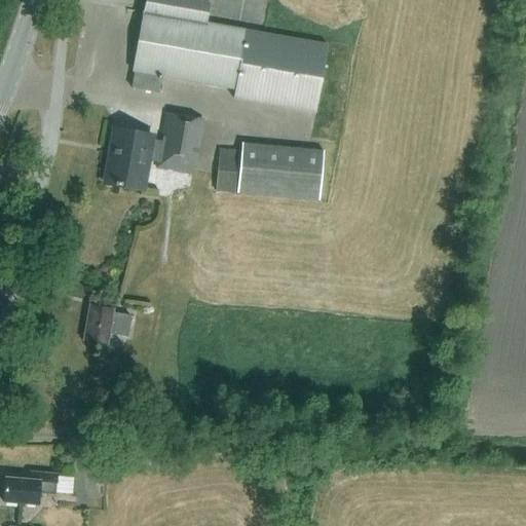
[(158,94),(161,77),(235,90),(233,99),(315,113),(328,45),(207,24),(211,3),(191,0),(145,0),(133,72),(135,72),(132,88),(158,94)]
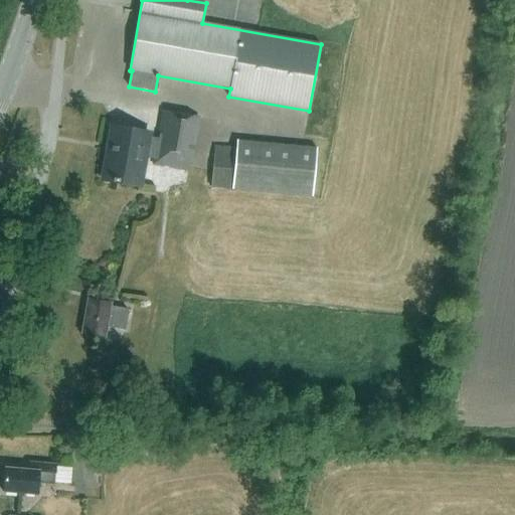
[(189,170),(198,117),(163,111),(158,139),(149,137),(149,134),(116,128),(112,154),(107,153),(103,180),(140,186),(145,157),(155,159),(154,164),(189,170)]
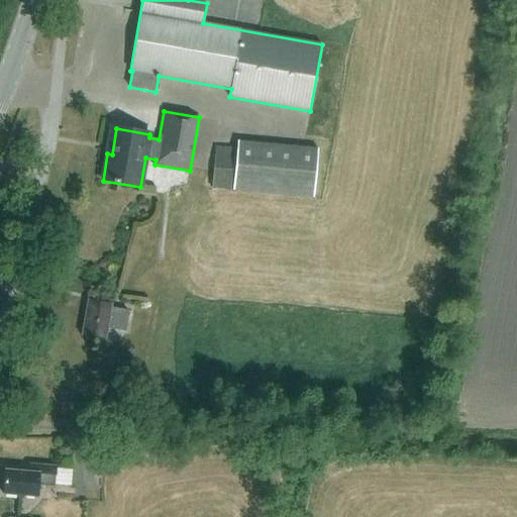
[(239,149),(215,147),(212,189),(235,191),(239,149)]
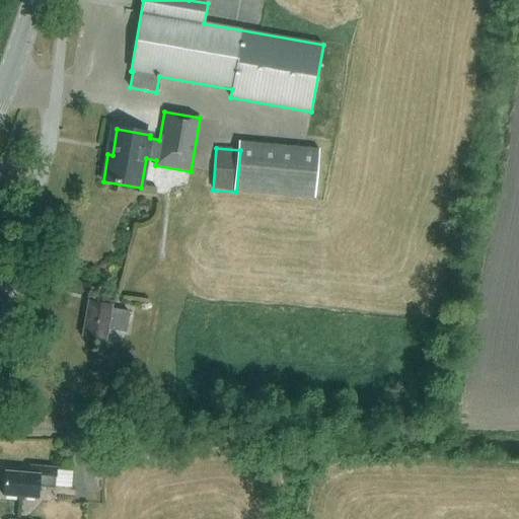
[(112,305),(88,301),(82,337),(105,341),(107,328),(126,332),(129,312),(110,309),(112,305)]
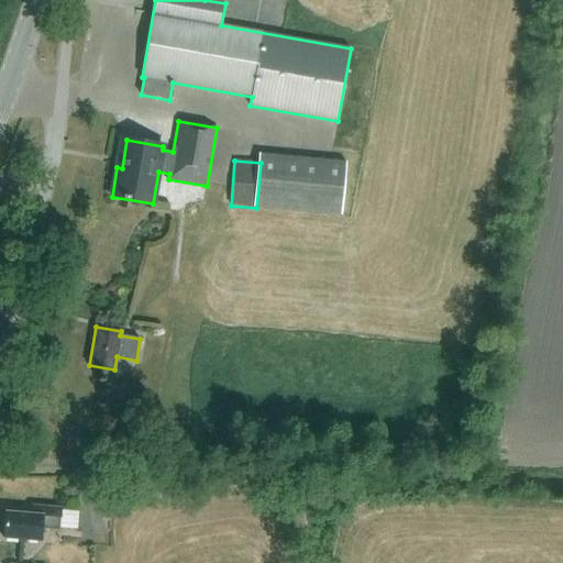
[(184,435),(183,422),(163,423),(164,438),(184,435)]
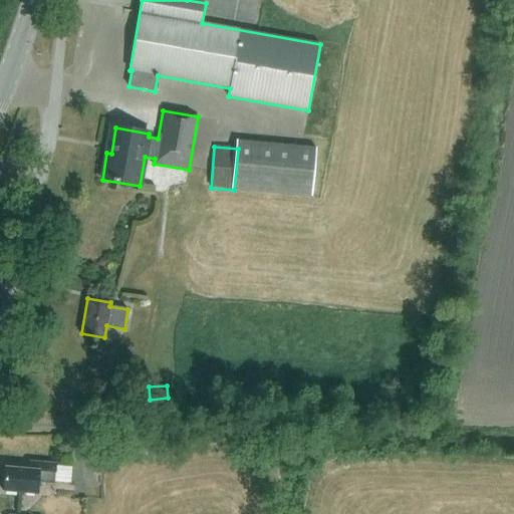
[(29,469),(5,467),(3,491),(37,494),(38,483),(55,485),(57,464),(29,462),(29,469)]
